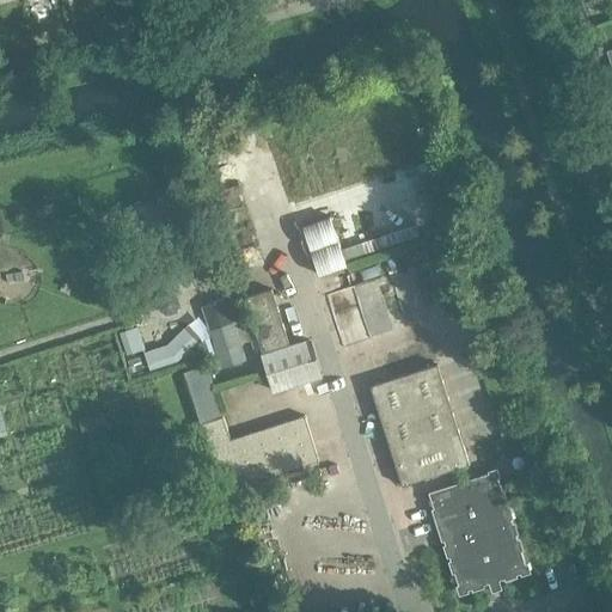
[(262,353),(291,344),(273,288),(245,298),(262,353)]
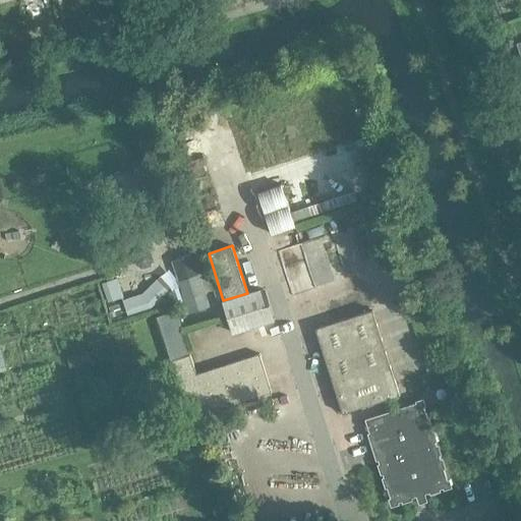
[(189,312),(209,306),(191,253),(172,259),(179,280),(189,312)]
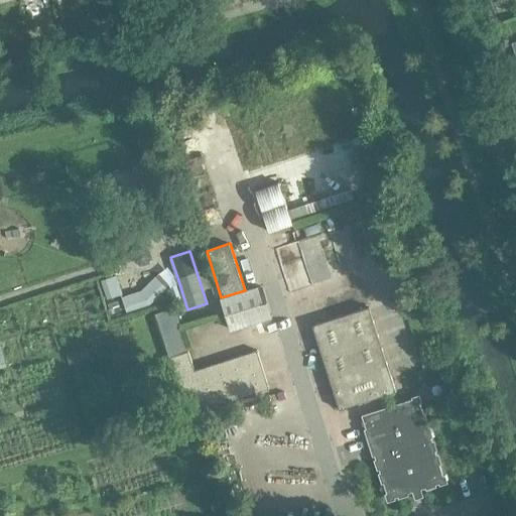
[(141,290),(122,296),(127,311),(149,303),(166,286),(155,276),(141,290)]
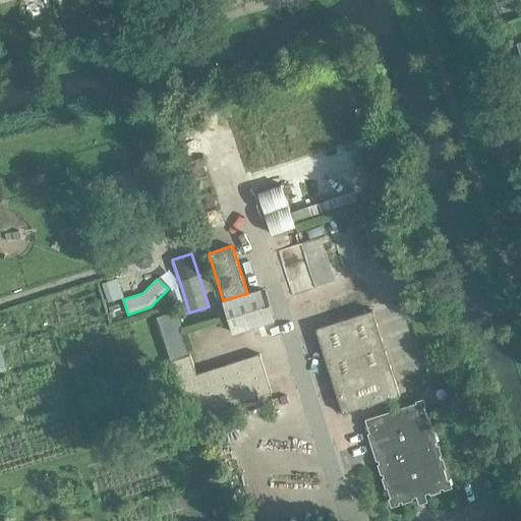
[(265,287),(247,293),(223,300),(222,301),(232,335),(275,321),(265,287)]
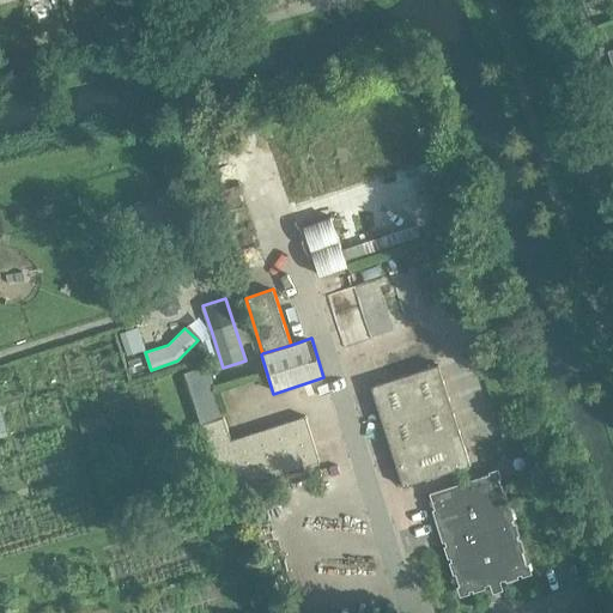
[(404,486),(471,465),(438,364),(371,386),(404,486)]
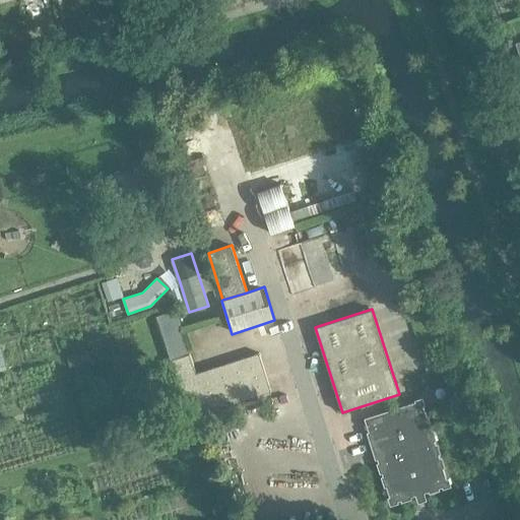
[(190,353),(183,330),(163,336),(171,360),(190,353)]
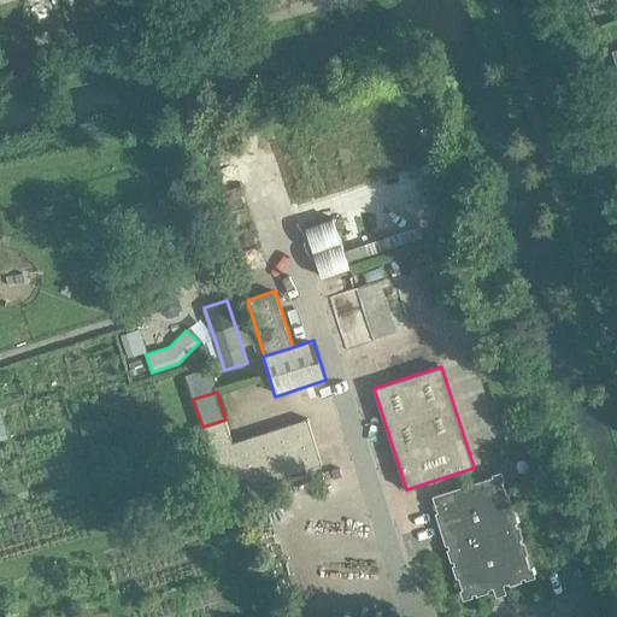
[(225,419),(203,427),(224,495),(322,464),(307,418),(233,442),(225,419)]
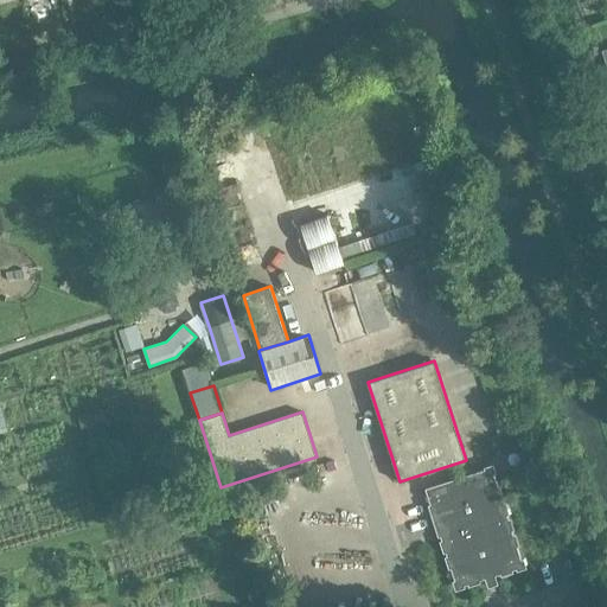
[(458,587),(524,566),(492,467),(426,489),(458,587)]
